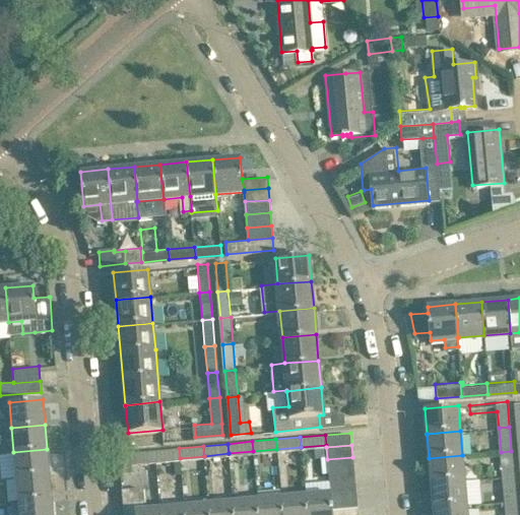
[(160,459),(180,458),(179,448),(155,450),(156,470),(161,469),(160,459)]
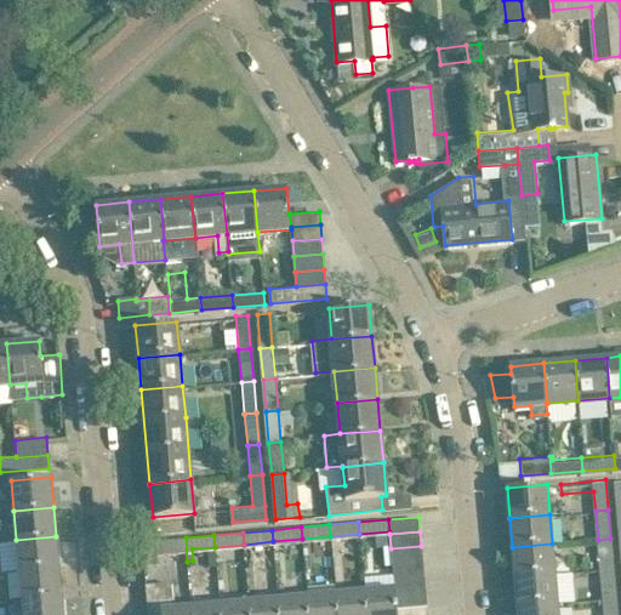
[(18,569),(58,565),(56,536),(16,540),(18,569)]
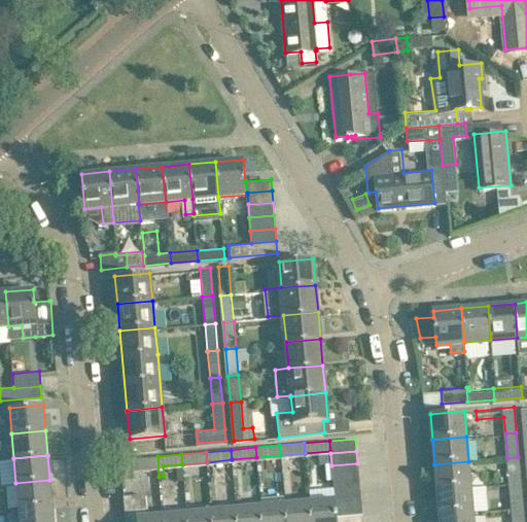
[(147,478),(159,477),(157,456),(131,458),(132,468),(146,467),(147,478)]
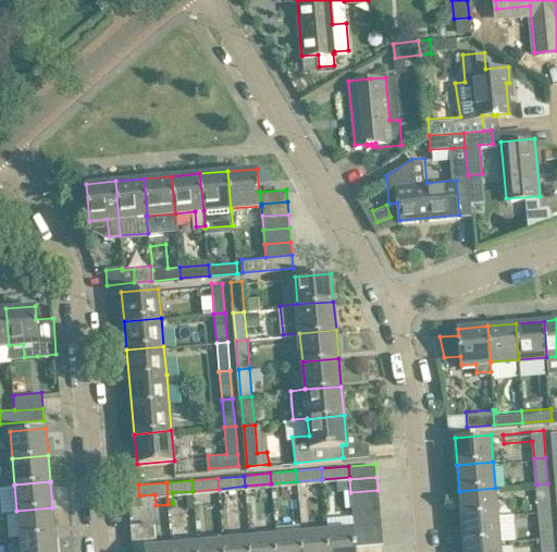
[(539,510),(549,508),(547,483),(536,485),(539,510)]
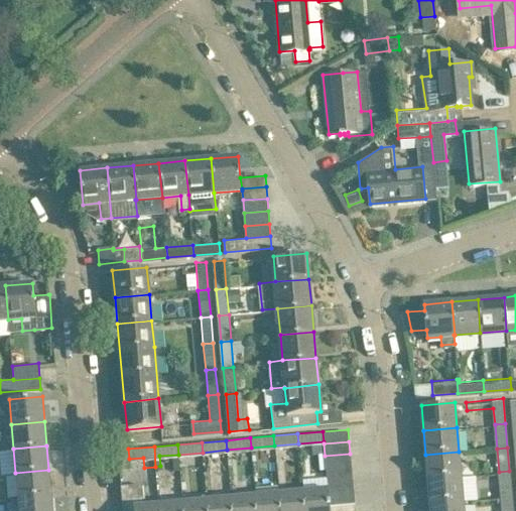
[(119,460),(129,459),(128,449),(118,450),(119,460)]
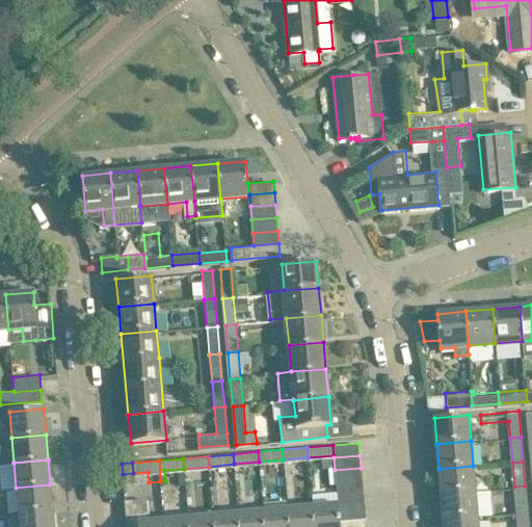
[(441,494),(475,491),(473,466),(439,469),(441,494)]
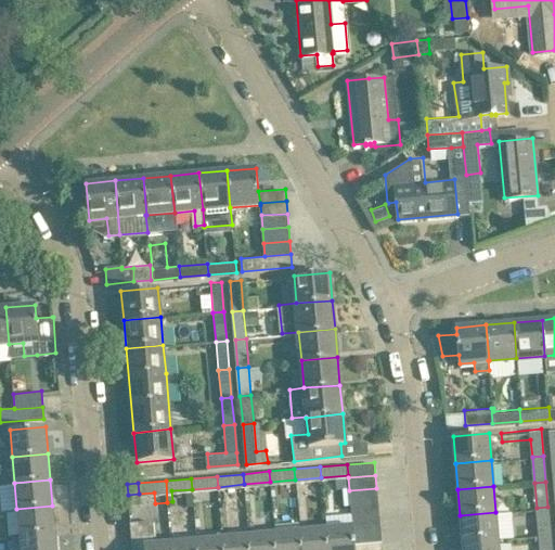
[(350,503),(377,501),(376,488),(349,490),(350,503)]
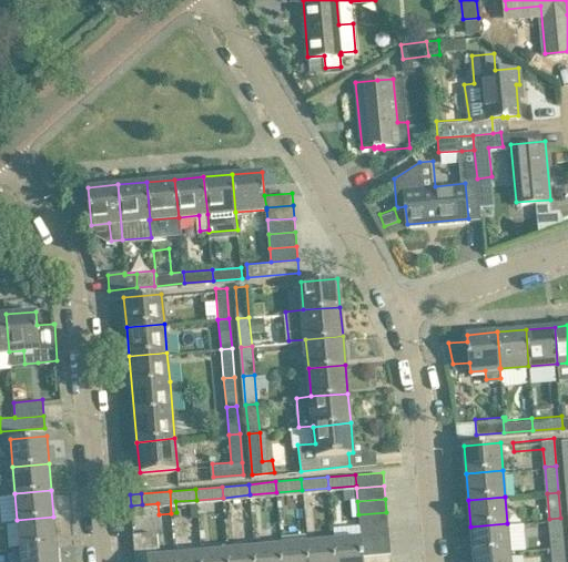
[(361,528),(387,525),(386,512),(358,514),(359,525),(361,528)]
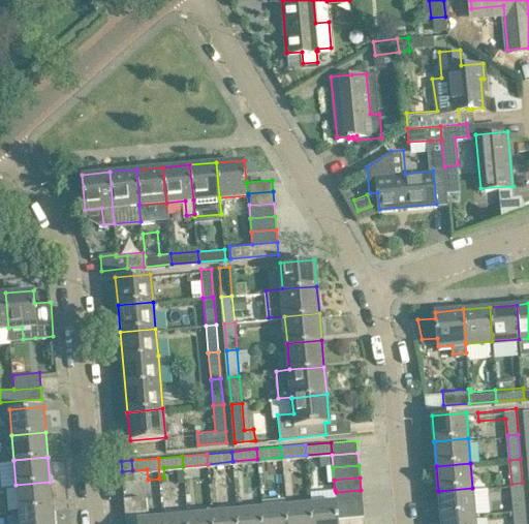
[(18,510),(52,506),(50,482),(16,485),(18,510)]
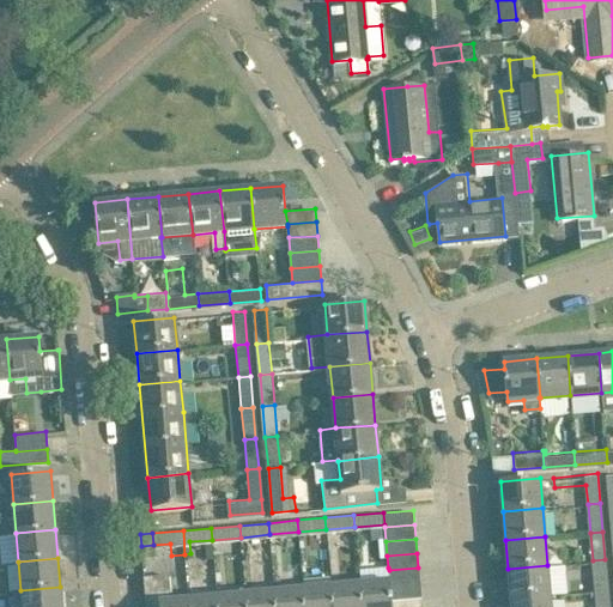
[(595,589),(607,588),(605,559),(593,560),(595,589)]
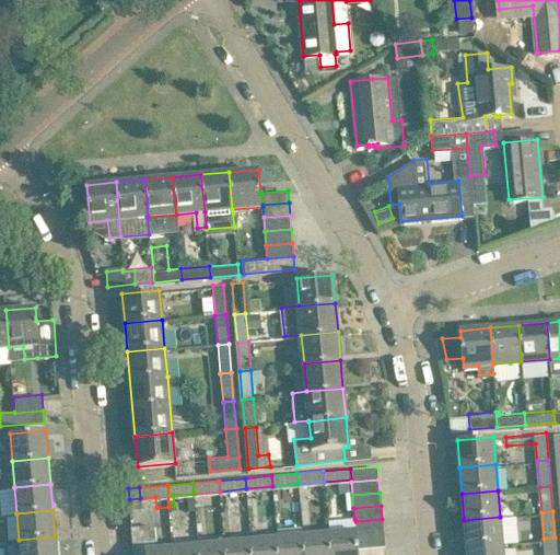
[(466,545),(502,542),(500,517),(464,520),(466,545)]
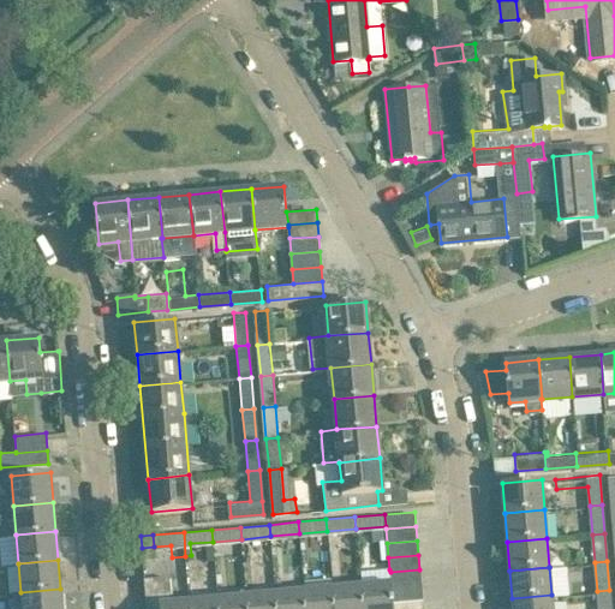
[(392,586),(421,584),(419,569),(390,572),(390,583),(392,586)]
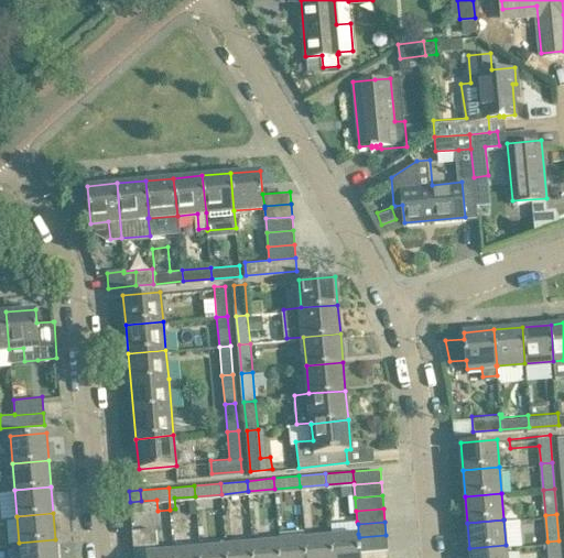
[(174,557),(174,550),(156,551),(154,527),(132,529),(134,557),(142,557),(147,557),(174,557)]
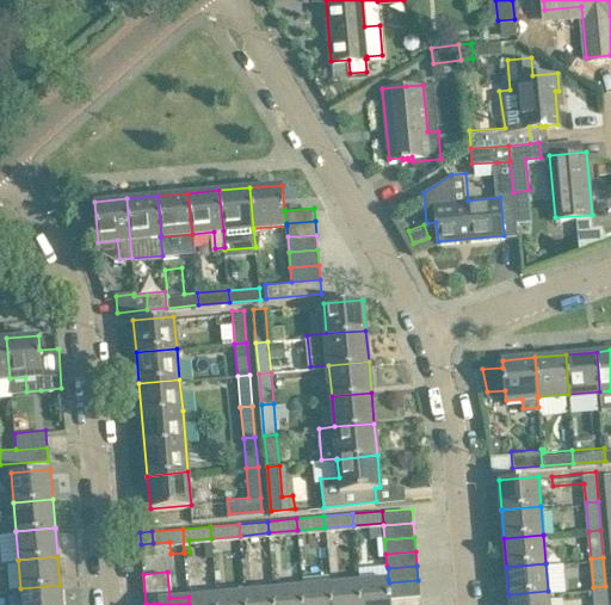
[(390,604),(390,597),(389,582),(388,579),(358,581),(360,604),(390,604)]
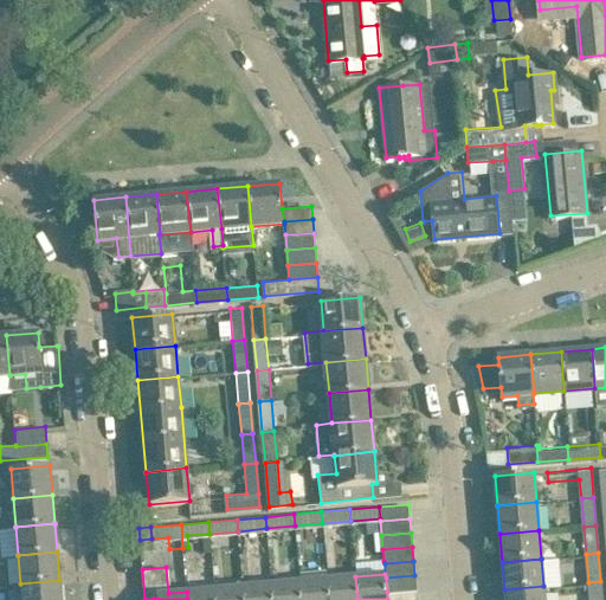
[(387,592),(417,589),(414,575),(386,578),(387,592)]
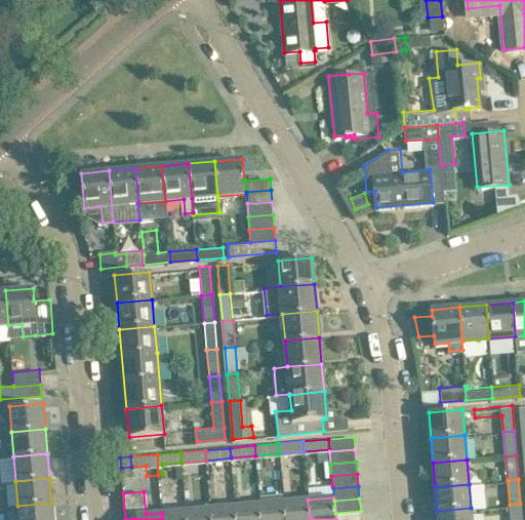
[(285,519),(310,519),(308,500),(284,502),(285,519)]
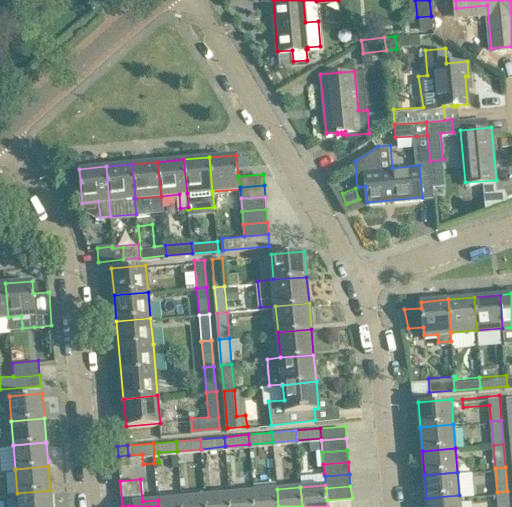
[(254,506),(278,506),(277,489),(253,491),(254,506)]
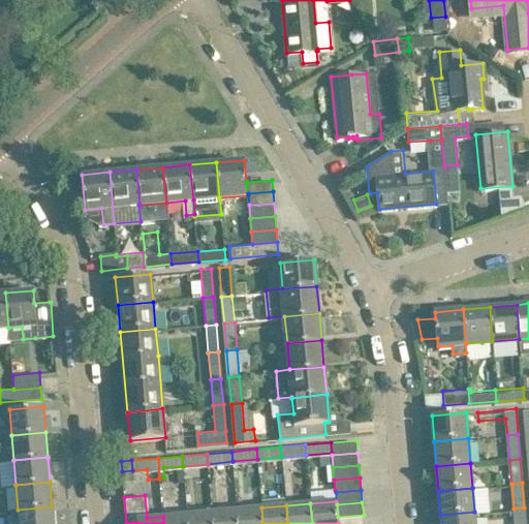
[(19,523),(53,523),(52,506),(18,510),(19,523)]
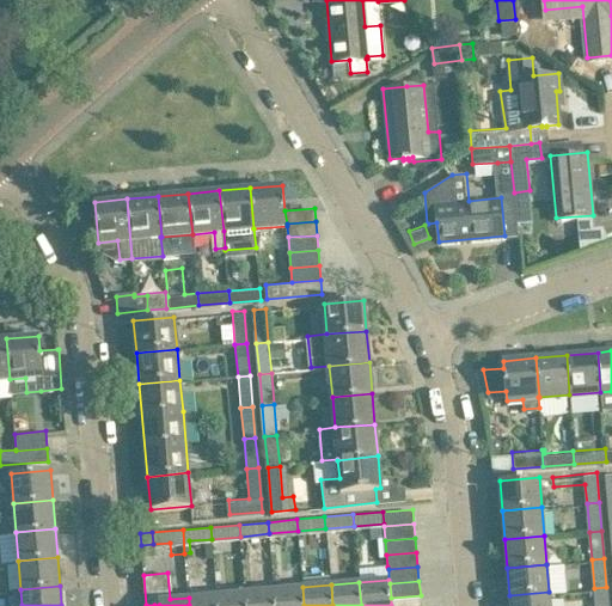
[(275,605),(304,605),(303,587),(274,589),(275,605)]
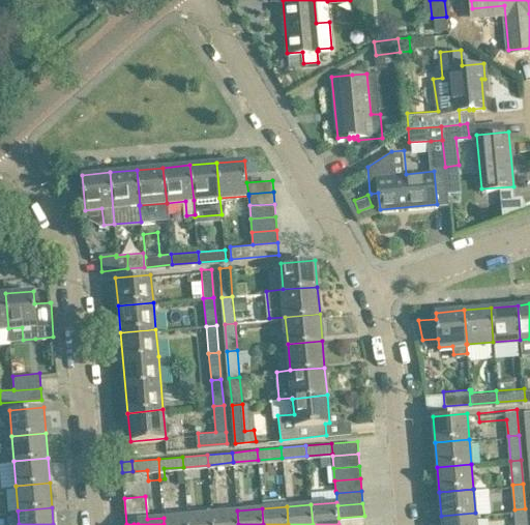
[(516,524),(526,524),(525,508),(514,509),(516,524)]
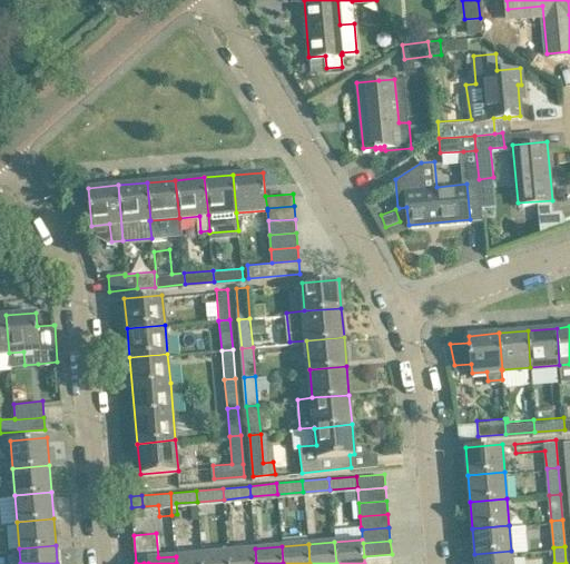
[(229,563),(256,563),(255,548),(228,552),(229,563)]
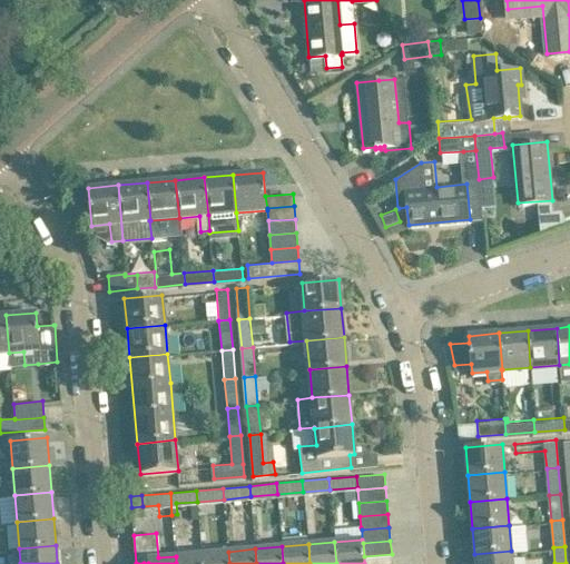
[(474,563),(512,563),(511,551),(474,554),(474,563)]
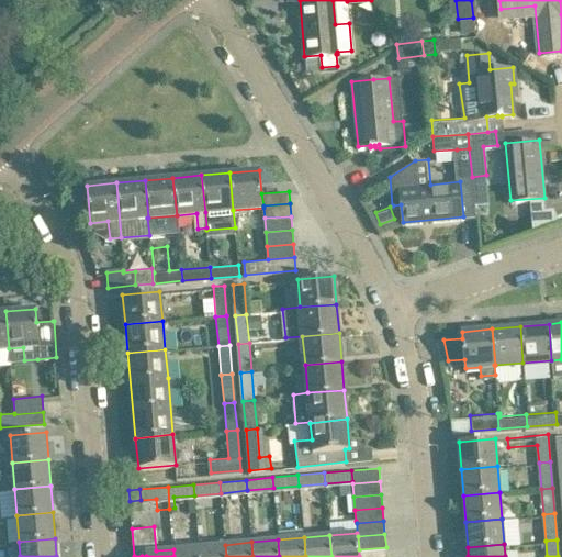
[(200,556),(226,556),(225,545),(199,547),(200,556)]
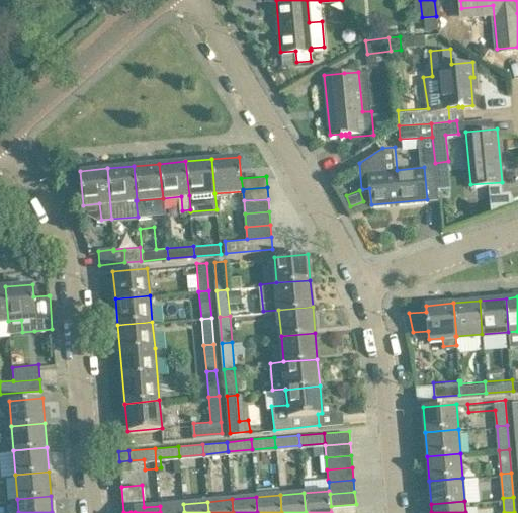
[(160,512),(184,512),(183,504),(160,506),(160,512)]
